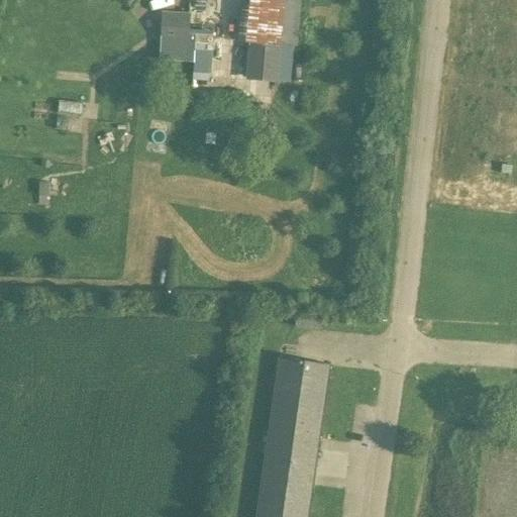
[(241,4),(238,41),(280,45),(280,44),(297,45),(301,0),(248,0),(248,5),(241,4)]
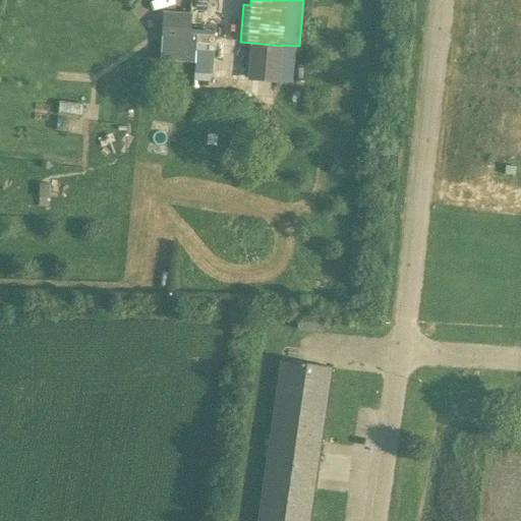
[(162,40),(190,42),(192,12),(164,11),(162,40)]
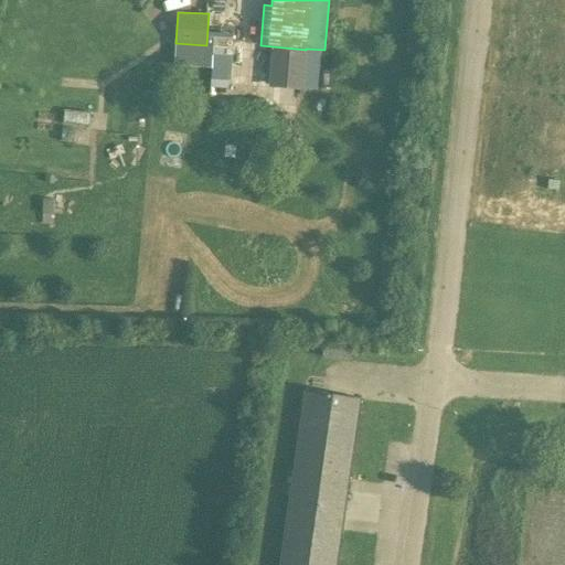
[(273,50),(269,86),(301,89),(305,53),(273,50)]
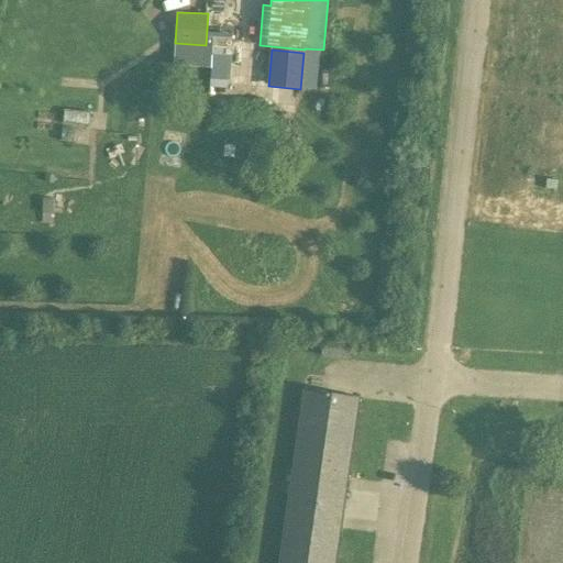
[(88,125),(89,112),(64,110),(63,123),(88,125)]
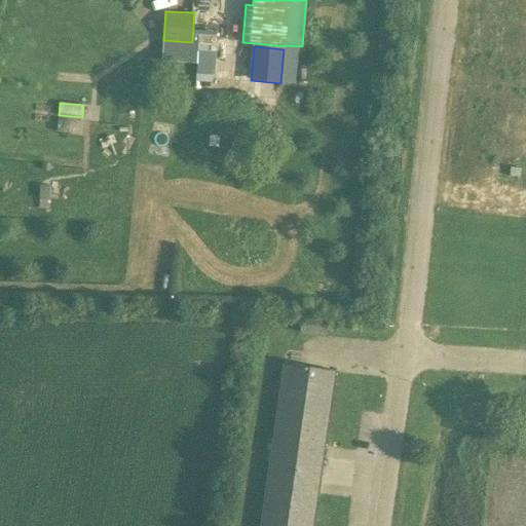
[(58,120),(57,133),(69,134),(70,121),(58,120)]
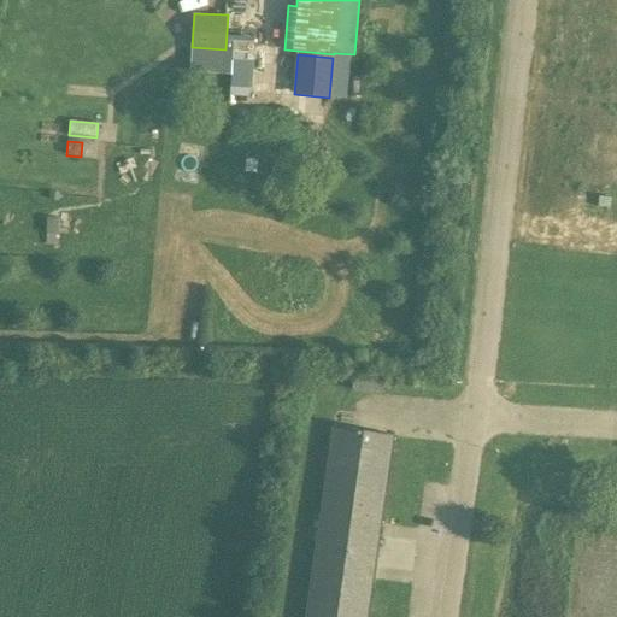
[(598,197),(598,206),(610,207),(610,198),(598,197)]
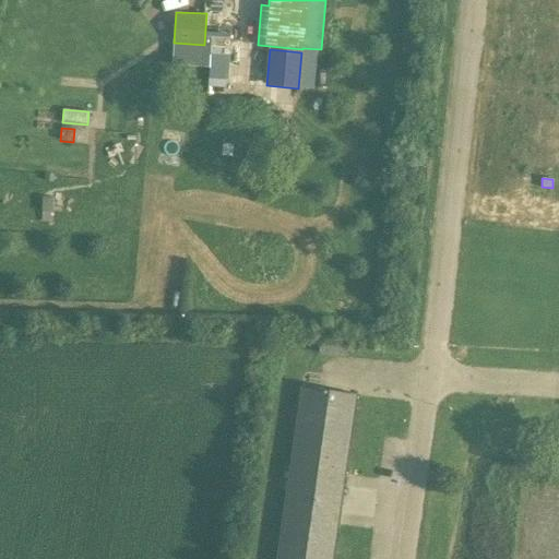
[(43,213),(52,213),(54,199),(44,198),(43,213)]
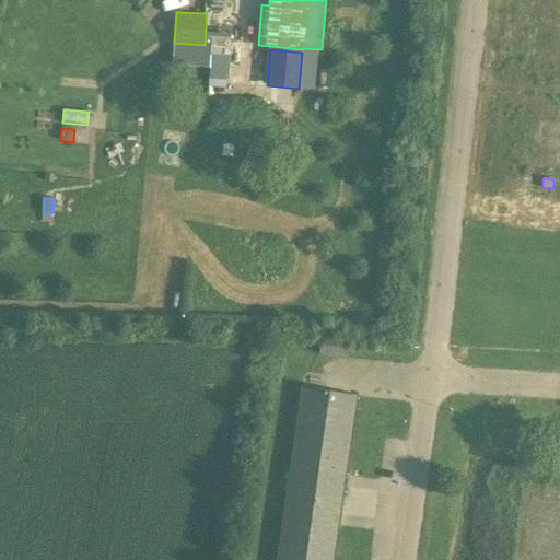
[(322,391),(303,388),(294,453),(347,461),(357,396),(322,391)]
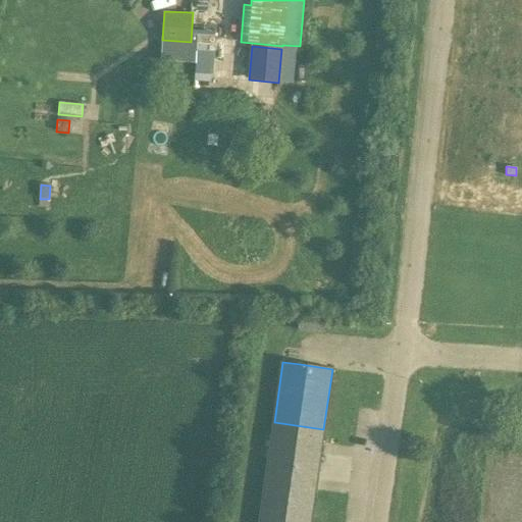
[(323,429),(274,422),(265,483),(315,490),(323,429)]
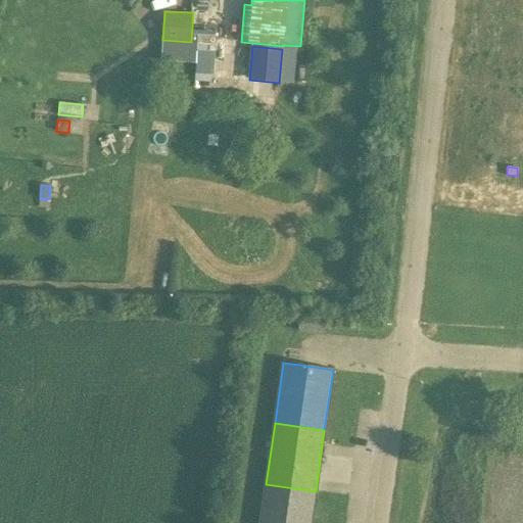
[(311,522),(316,491),(266,484),(259,522),(311,522)]
